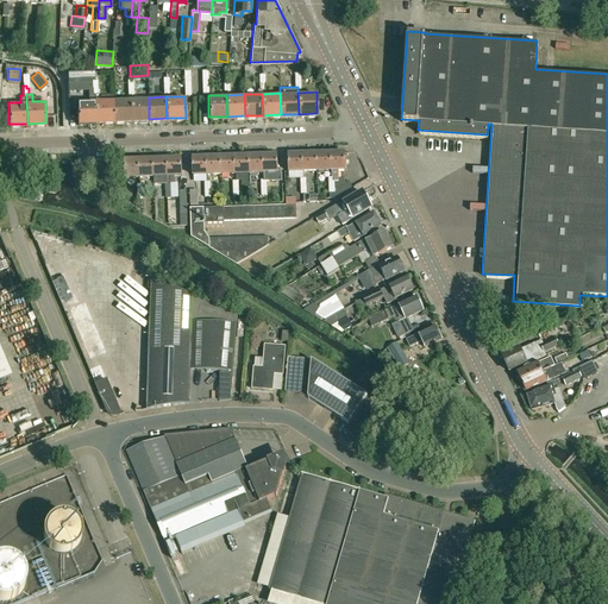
[(131,120),(149,119),(149,98),(131,99),(131,120)]
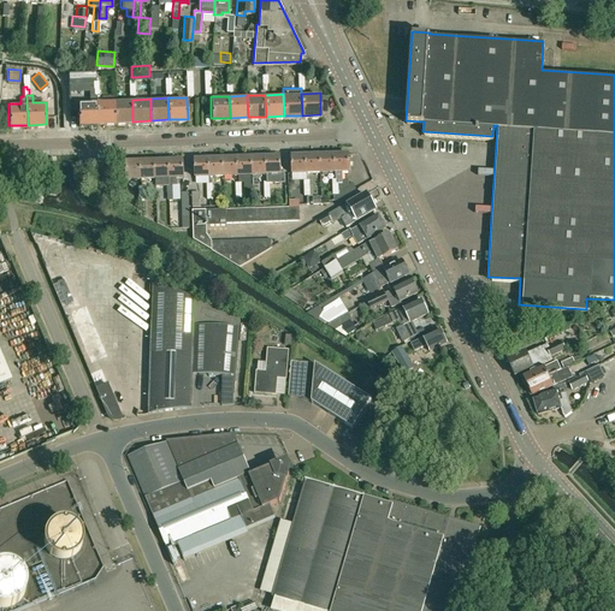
[(96,123),(114,122),(114,100),(96,101),(96,123)]
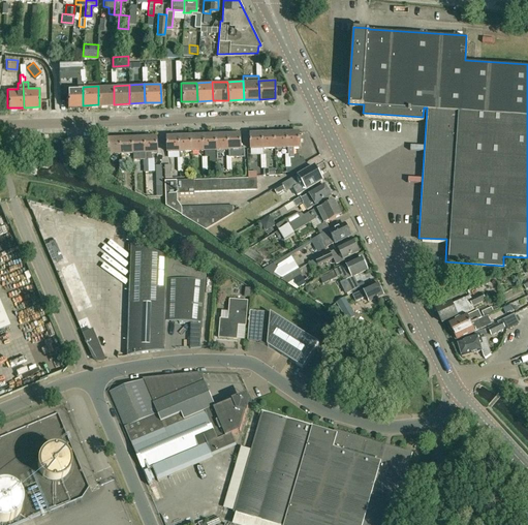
[(98,104),(114,104),(114,86),(98,86),(98,104)]
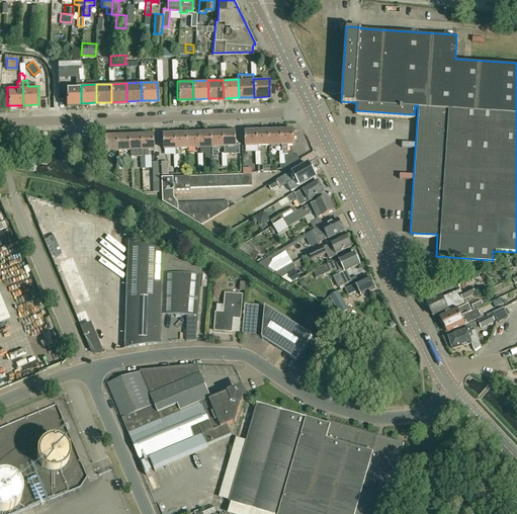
[(66,103),(81,103),(81,85),(65,85),(66,103)]
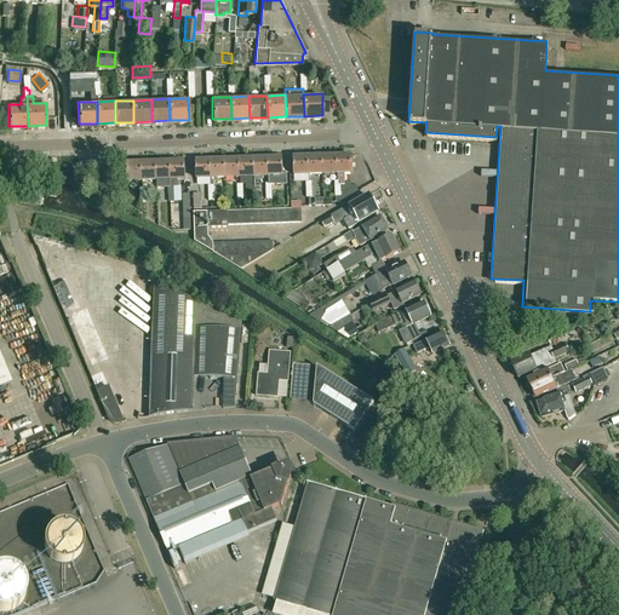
[(345,182),(345,170),(351,168),(350,151),(336,153),(337,170),(337,177),(334,177),(334,183),(337,183),(337,185),(339,185),(339,182),(345,182)]
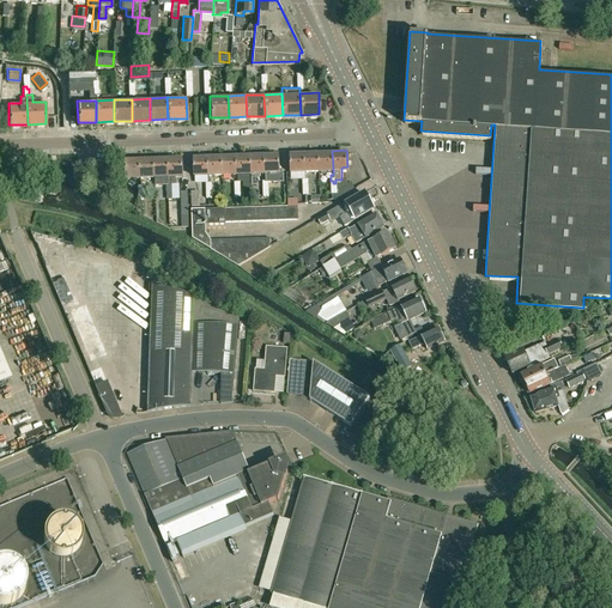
[(304,169),(319,168),(317,151),(303,152),(304,169)]
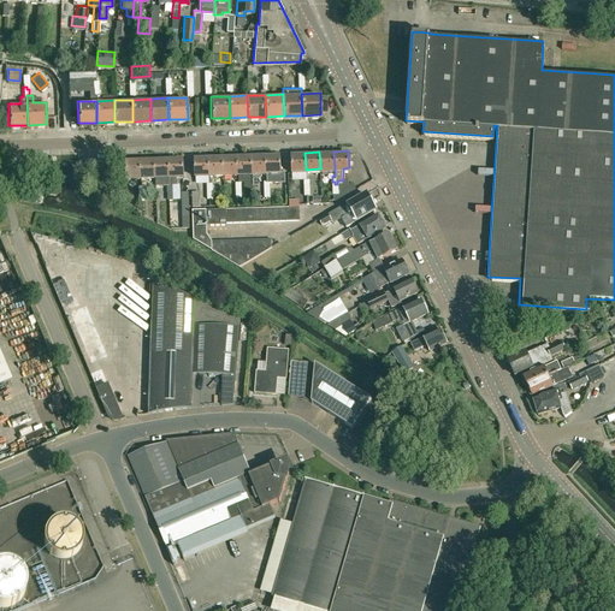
[(320,168),(335,168),(333,152),(319,152),(320,168)]
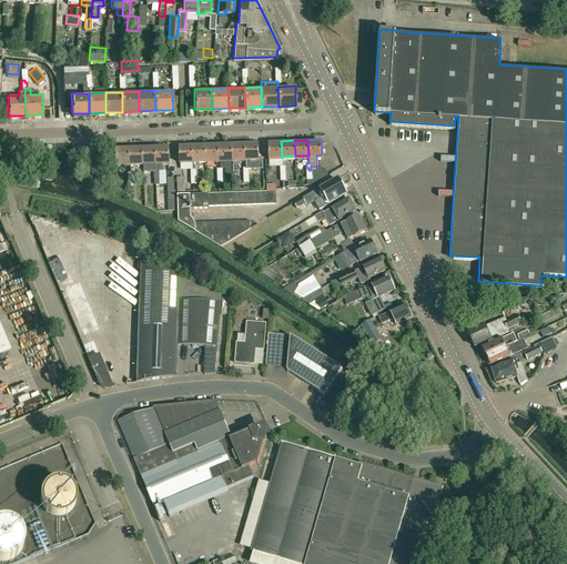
[(244,142),(245,158),(259,157),(257,141),(244,142)]
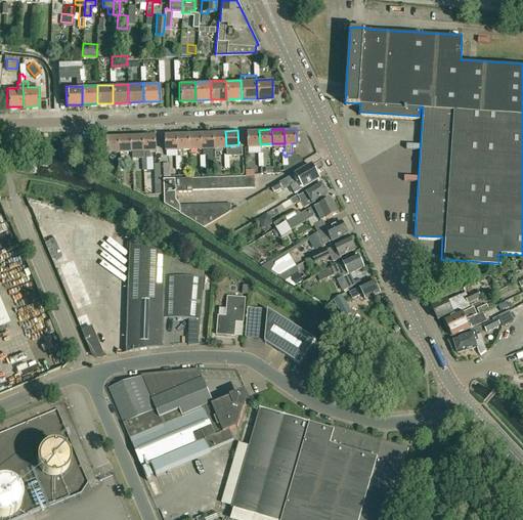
[(248,144),(260,144),(259,130),(247,130),(248,144)]
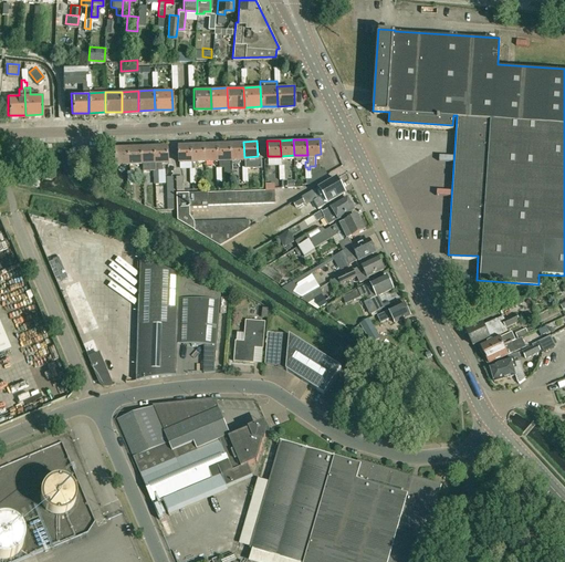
[(218,158),(231,157),(230,142),(217,143),(218,158)]
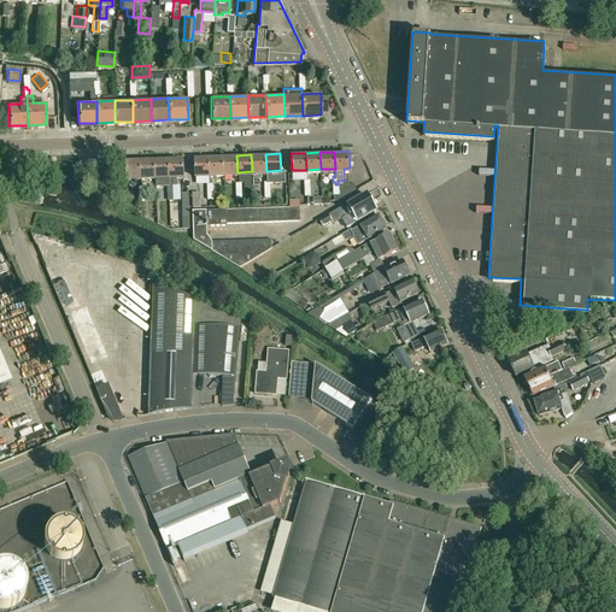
[(252,171),(267,171),(265,154),(251,154),(252,171)]
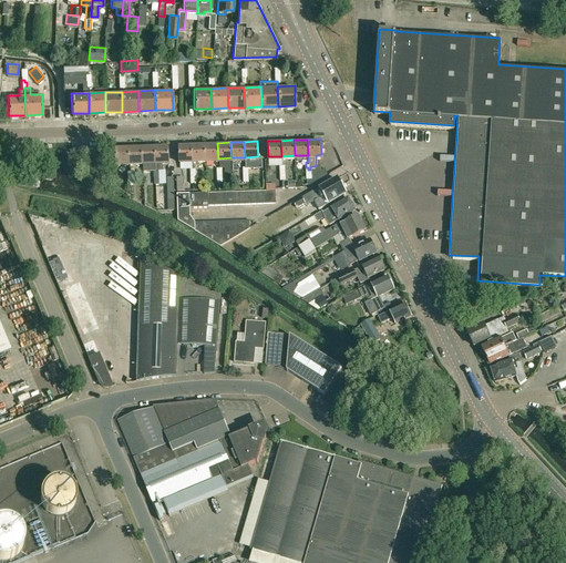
[(178,160),(192,160),(192,143),(178,144),(178,160)]
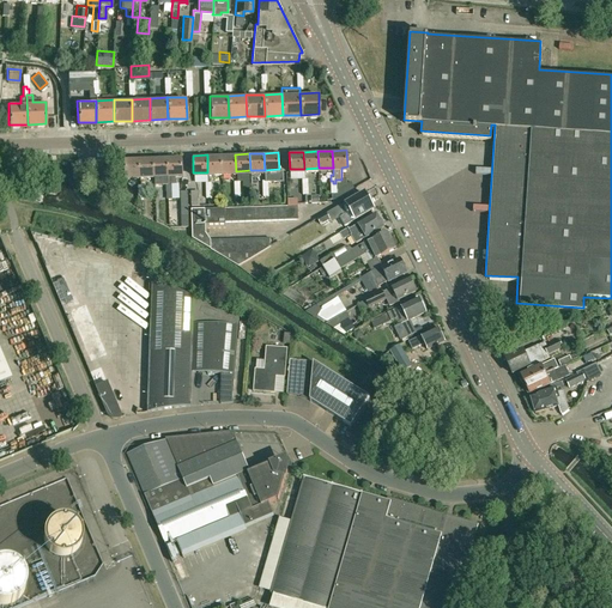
[(207,172),(222,171),(222,154),(207,154),(207,172)]
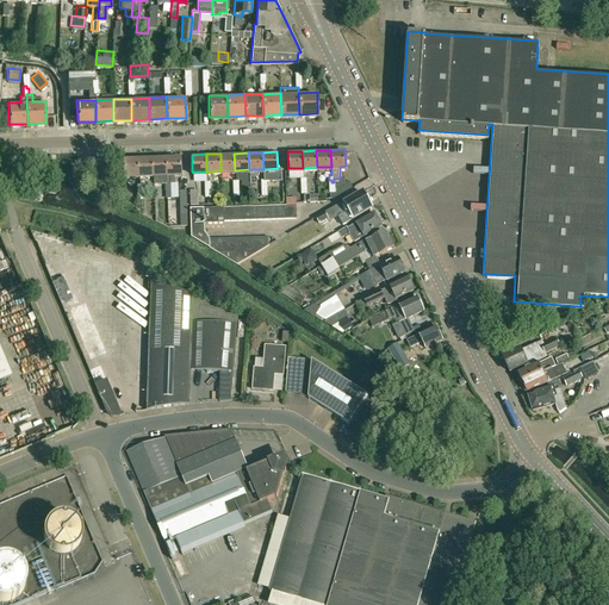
[(221,170),(235,170),(234,154),(221,154),(221,170)]
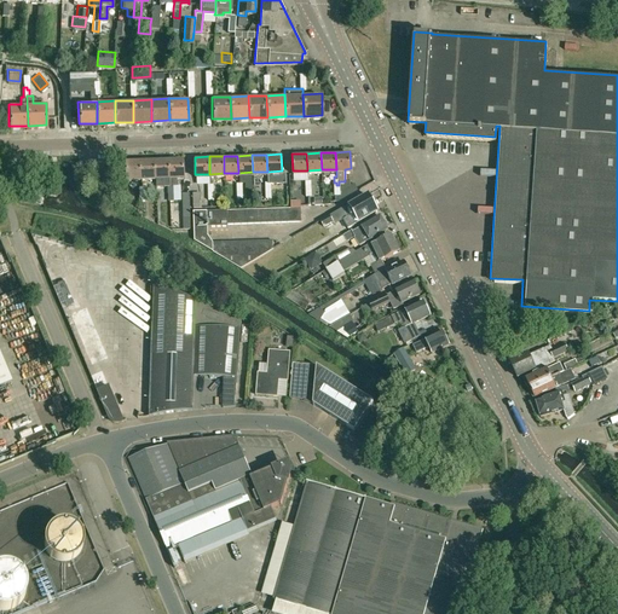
[(184,174),(184,157),(168,158),(169,175),(169,183),(172,183),(177,183),(177,174),(184,174)]
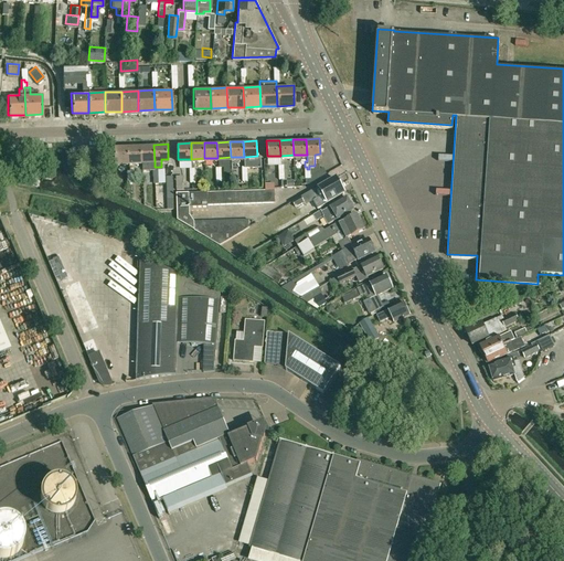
[(115,161),(128,161),(128,145),(115,146),(115,161)]
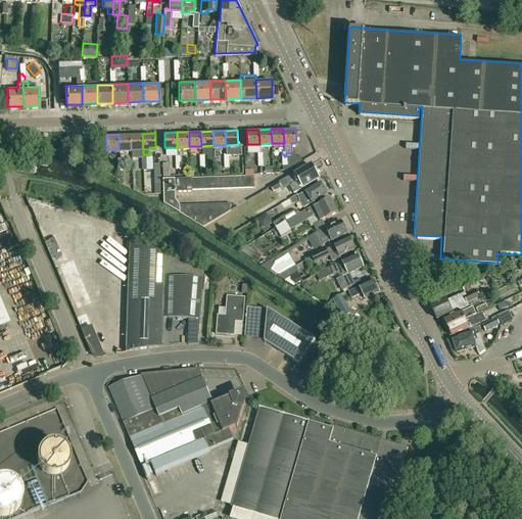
[(119,149),(131,148),(131,134),(119,134),(119,149)]
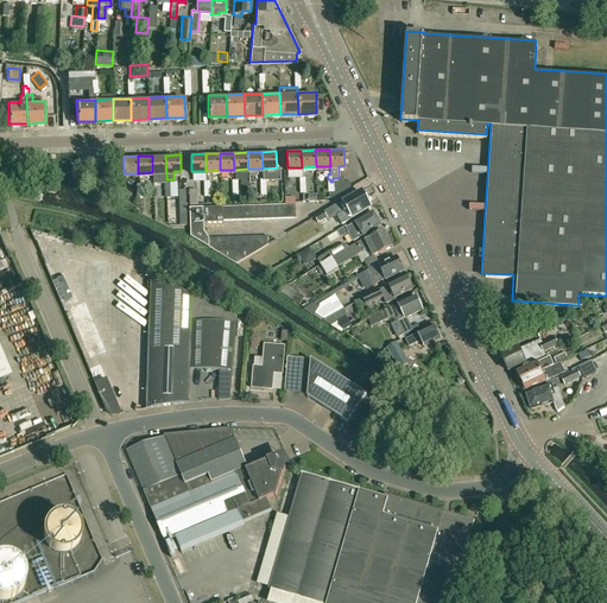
[(152,172),(166,172),(165,156),(152,156),(152,172)]
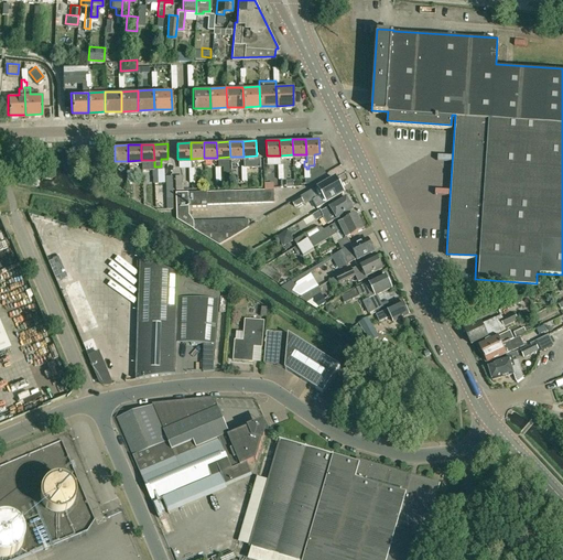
[(309,171),(309,175),(306,175),(306,180),(325,170),(322,164),(309,171)]
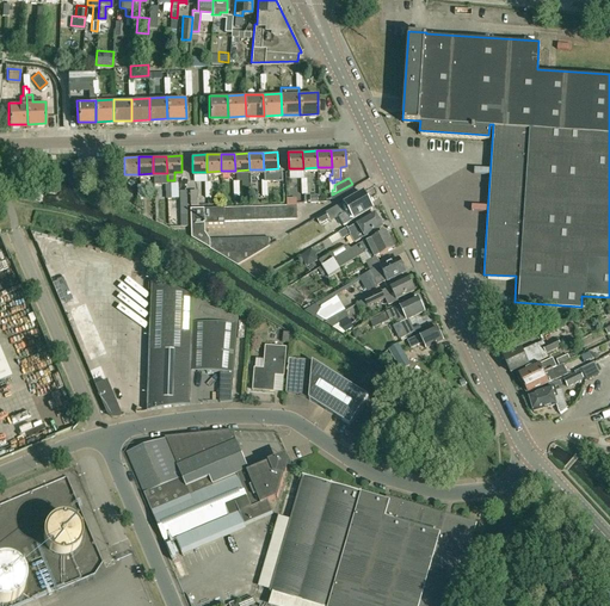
[(338,214),(343,222),(371,205),(363,190),(339,203),(344,210),(338,214)]
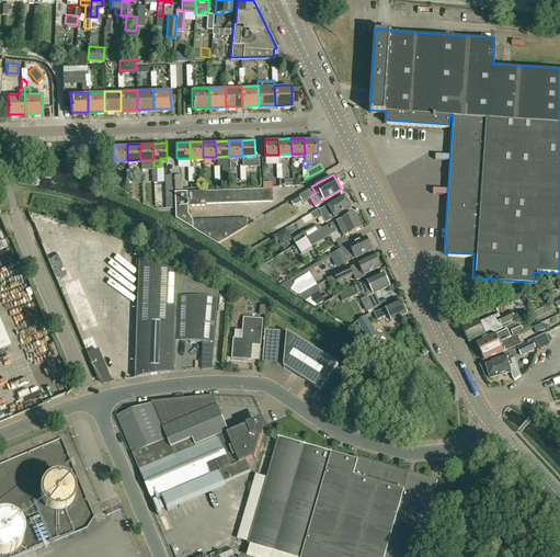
[(174,189),(175,201),(174,201),(175,211),(187,211),(187,202),(186,189),(174,189)]
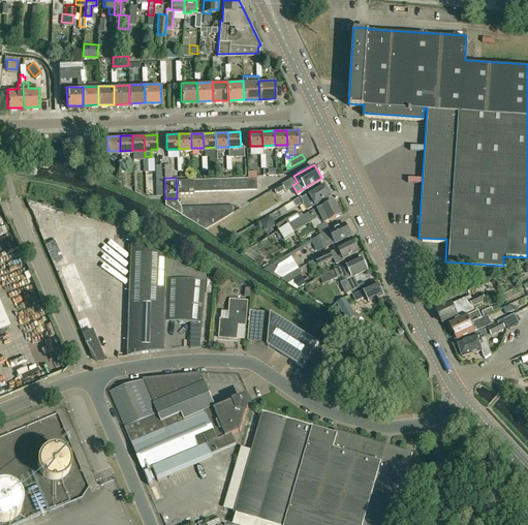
[(281,181),(274,185),(277,190),(284,186),(281,181)]
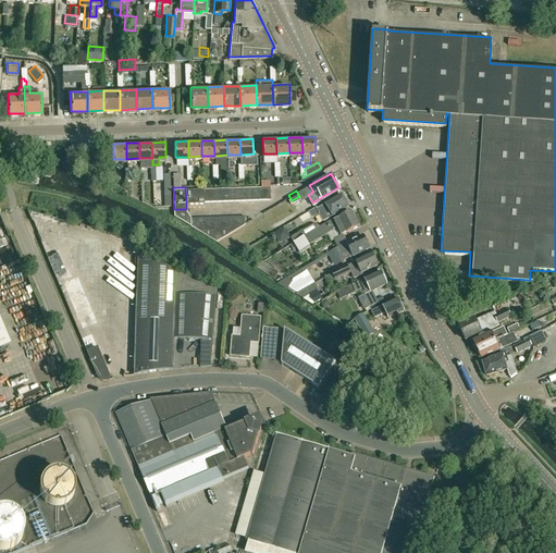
[(319,210),(320,211),(323,218),(332,212),(348,204),(347,201),(348,200),(346,196),(345,196),(344,196),(341,191),(331,196),(317,205),(316,204),(308,208),(299,213),(303,219),(311,213),(319,210)]
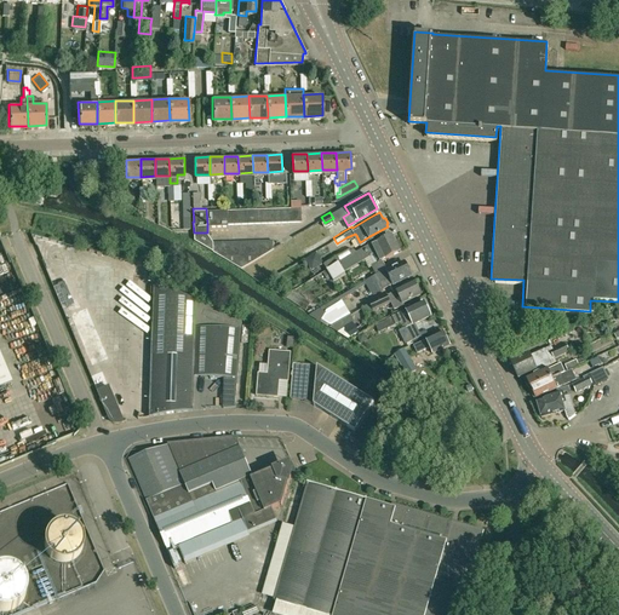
[(207,233),(194,233),(194,237),(212,248),(212,239),(207,233)]
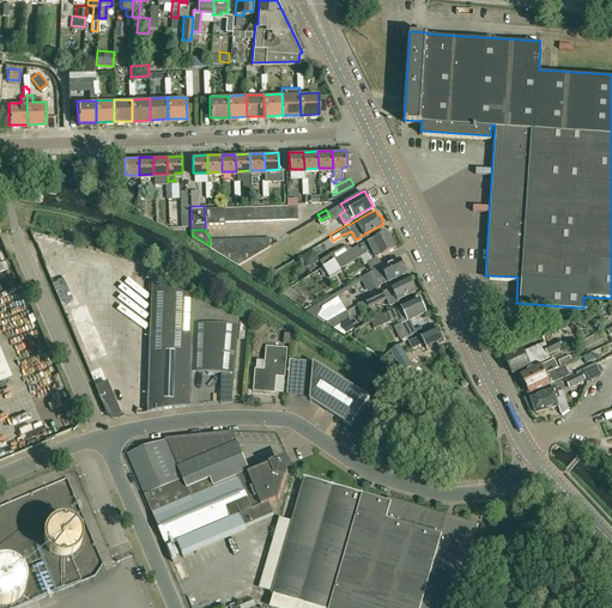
[(382,261),(379,254),(394,245),(393,243),(394,243),(392,237),(391,237),(387,230),(373,237),(365,241),(364,238),(351,245),(351,244),(350,244),(349,243),(347,242),(346,242),(345,242),(344,243),(319,257),(328,274),(340,267),(339,265),(368,248),(371,256),(368,259),(371,267),(382,261)]
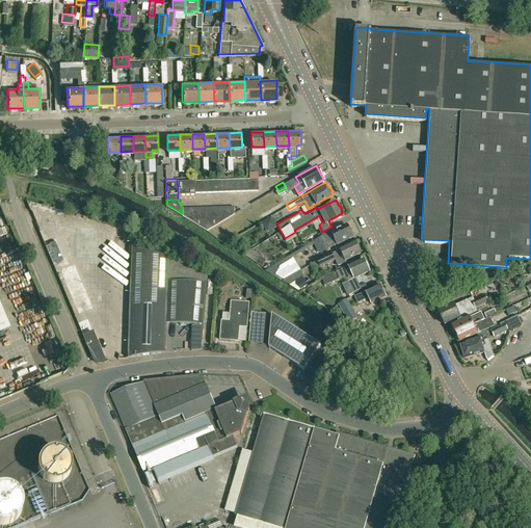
[(227,215),(222,215),(217,215),(211,216),(206,216),(200,216),(194,216),(188,216),(187,217),(206,228),(227,215)]
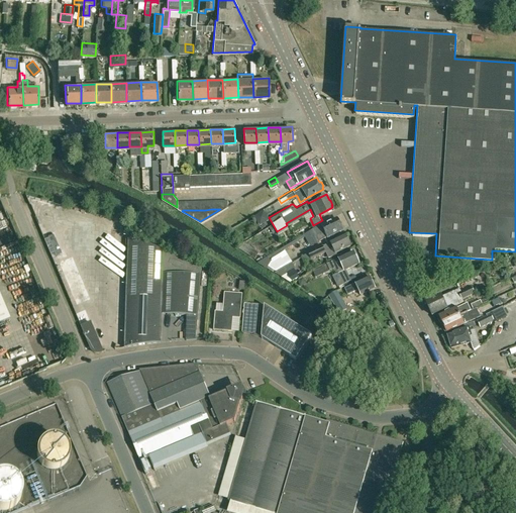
[(324,229),(316,233),(318,238),(327,233),(327,235),(334,231),(334,230),(342,227),(339,222),(340,221),(338,217),(337,217),(336,215),(321,223),(324,229)]
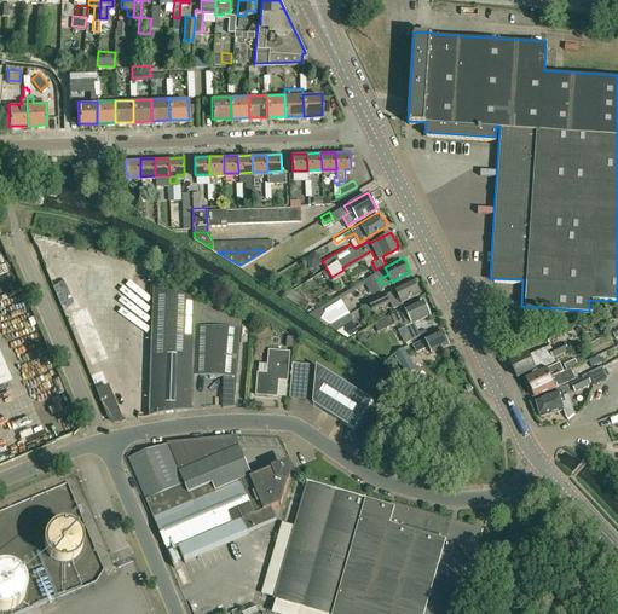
[(278,287),(284,283),(281,276),(273,279),(278,287)]
